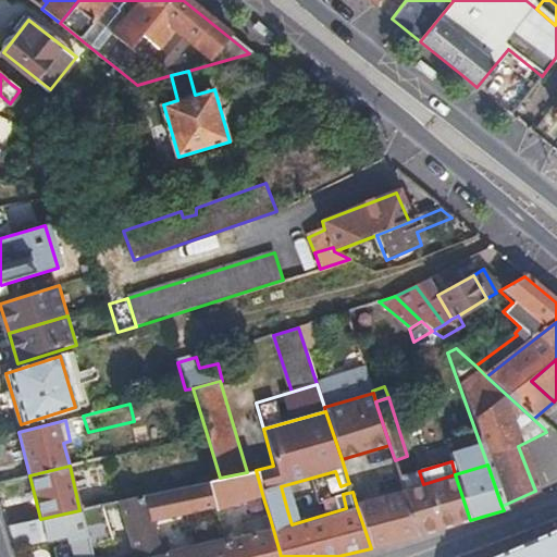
[(218,505),(219,510),(264,502),(256,470),(247,472),(220,478),(210,480),(218,505)]
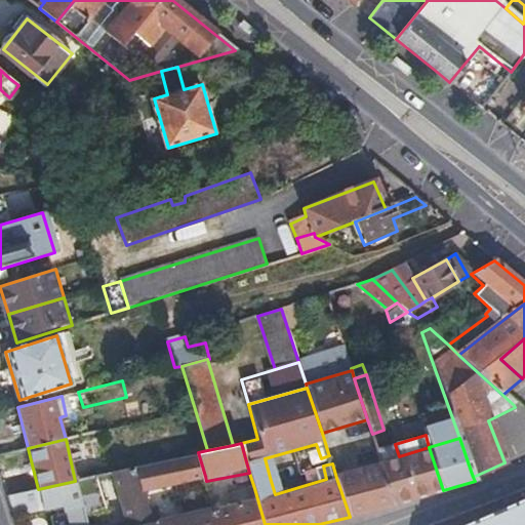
[(395,505),(443,490),(429,447),(399,456),(395,444),(377,449),(381,463),(395,505)]
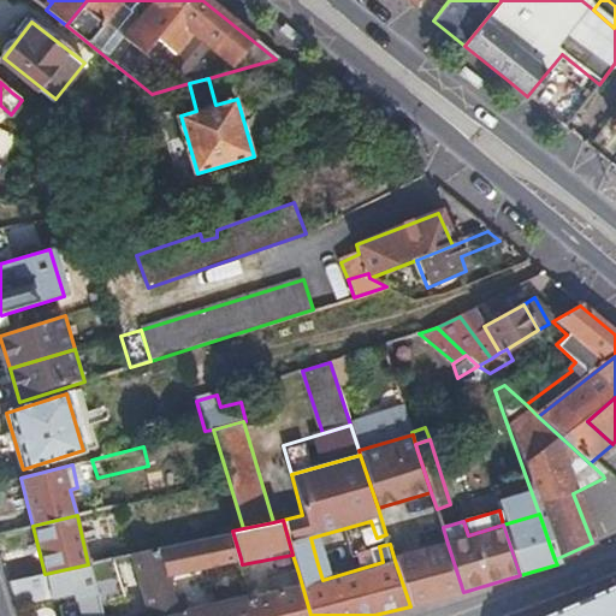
[(161,548),(170,575),(241,558),(232,531),(161,548)]
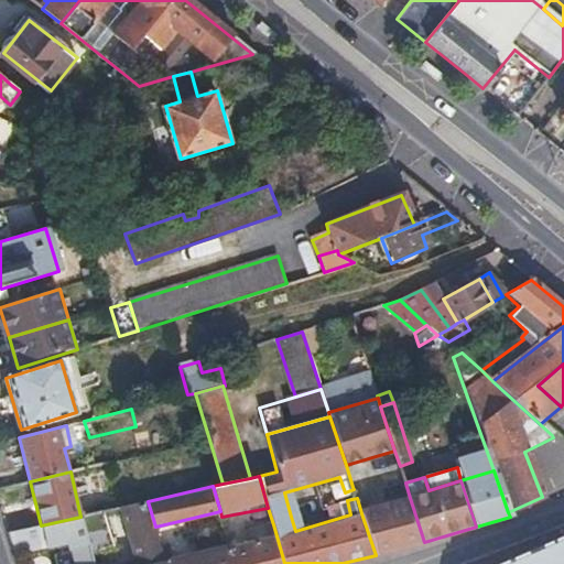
[(361,513),(376,555),(398,550),(424,542),(410,498),(361,513)]
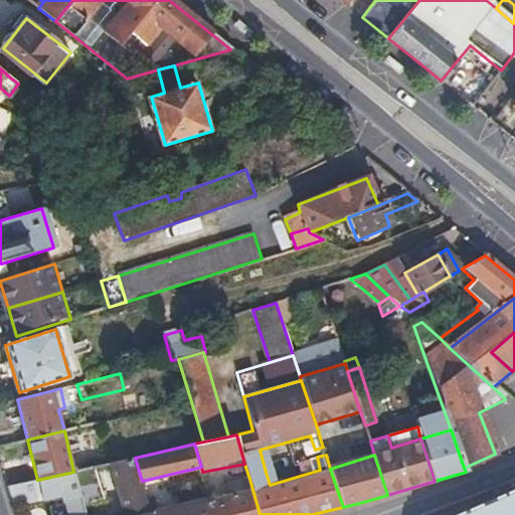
[(320,470),(317,457),(266,472),(270,485),(320,470)]
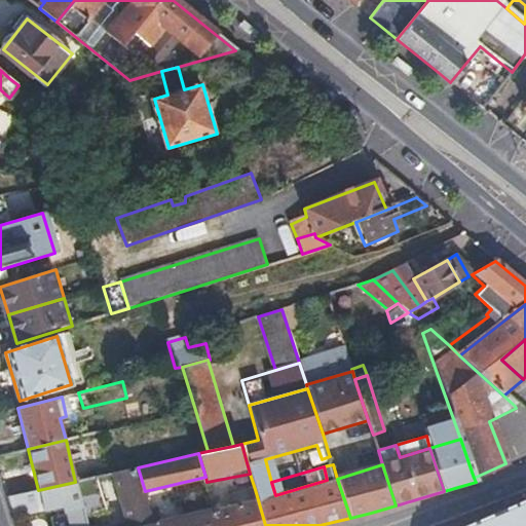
[(154,525),(154,524),(145,491),(138,467),(115,473),(127,525),(154,525)]
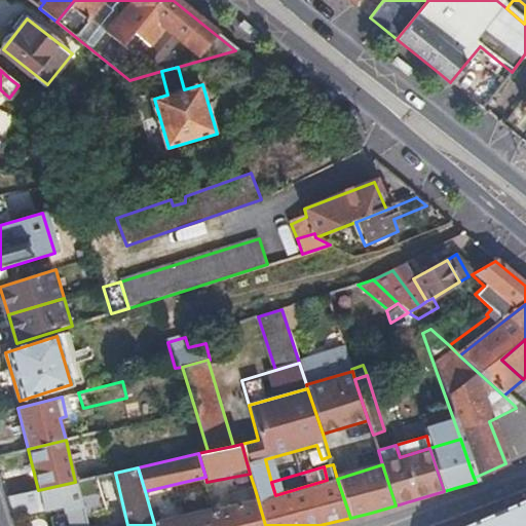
[(92,478),(75,482),(84,513),(103,508),(102,501),(105,500),(98,477),(92,478)]
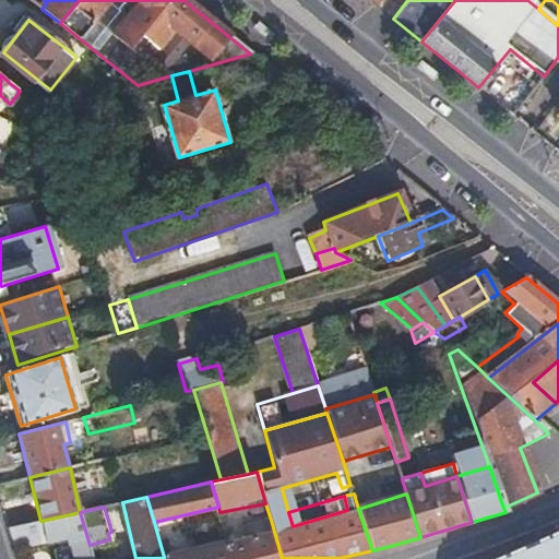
[(8,528),(15,550),(64,538),(70,558),(94,558),(90,545),(80,512),(40,521),(8,528)]
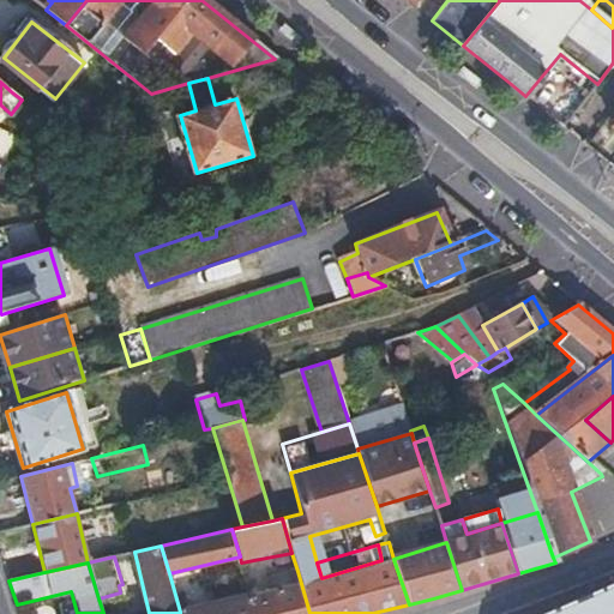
[(252,596),(257,613),(309,613),(298,571),(293,573),(295,587),(252,596)]
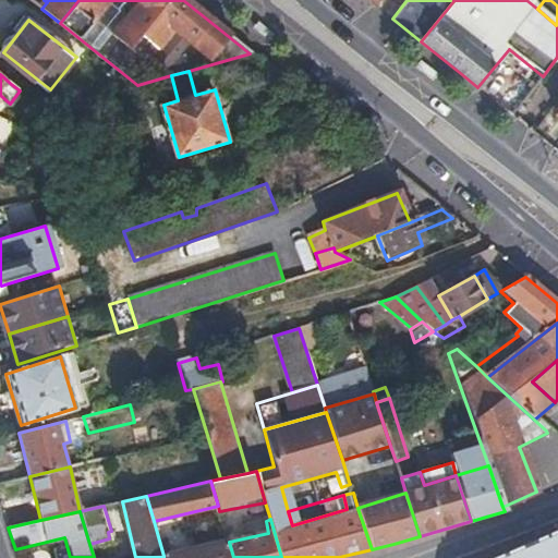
[(557,557),(557,526),(532,537),(541,557),(557,557)]
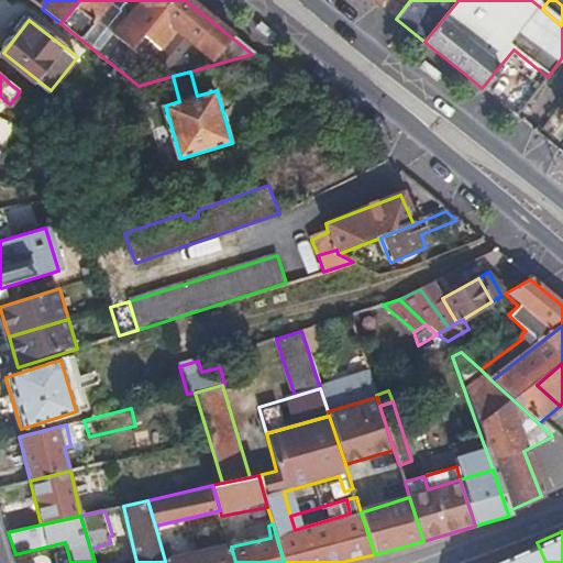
[(545,562),(537,542),(521,550),(526,562),(545,562)]
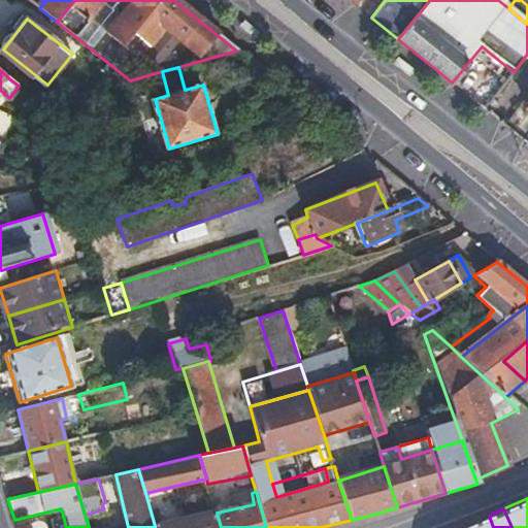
[(155,526),(155,527),(221,527),(217,513),(155,526)]
